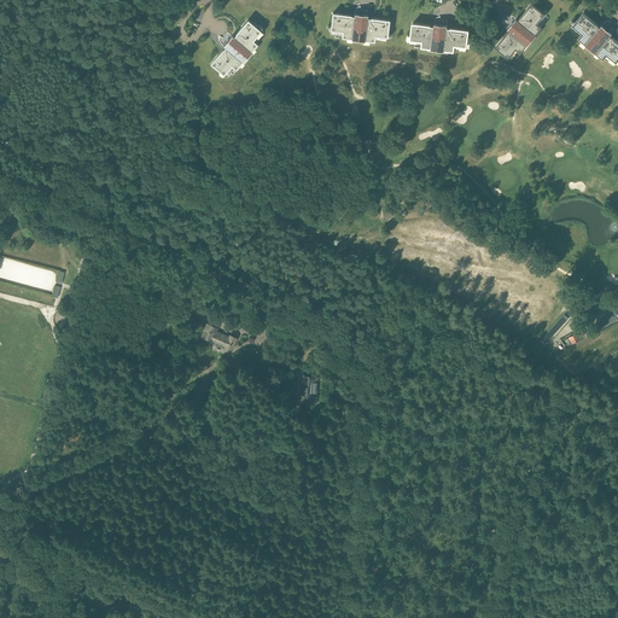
[(517,18),(516,18),(514,17),(513,17),(512,16),(511,19),(509,19),(509,21),(508,21),(508,22),(508,23),(508,24),(506,28),(508,29),(509,30),(507,33),(496,47),(505,54),(508,57),(513,62),(520,52),(524,48),(528,44),(534,35),(538,30),(541,27),(549,17),(544,13),(541,11),(542,10),(538,7),(537,9),(532,4),(520,17),(518,21),(517,18)]
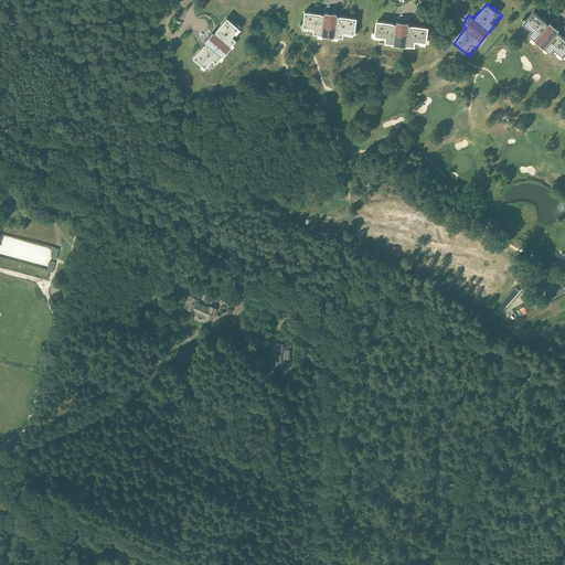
[(336,14),(337,13),(337,12),(337,11),(337,10),(336,9),(332,11),(332,10),(331,9),(330,9),(329,9),(329,10),(328,10),(328,11),(324,11),(324,12),(323,14),(320,14),(305,12),(304,13),(302,23),(302,27),(301,32),(312,34),(317,34),(322,35),(331,36),(338,38),(342,38),(353,39),(353,33),(354,30),(355,30),(356,25),(354,25),(355,20),(355,19),(339,17),(336,17),(336,14)]
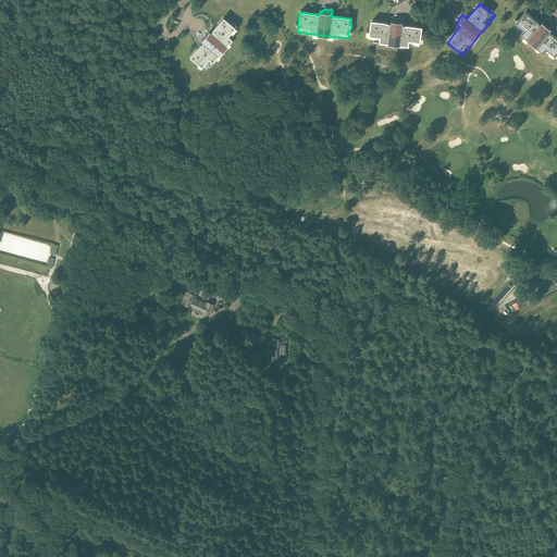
[(552,31),(553,29),(553,28),(554,27),(554,26),(551,25),(551,24),(549,23),(548,23),(547,23),(546,23),(544,21),(542,23),(541,24),(539,22),(527,11),(525,12),(519,20),(517,23),(514,27),(521,34),(524,37),(529,40),(536,46),(541,50),(544,52),(552,60),(556,56),(556,53),(556,37),(553,34),(551,32),(552,31)]
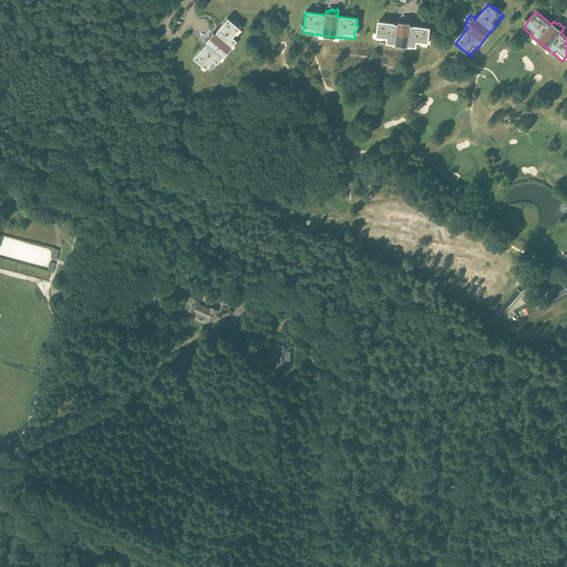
[(213,32),(212,32),(212,31),(210,31),(210,30),(209,30),(208,30),(208,33),(207,33),(206,33),(206,34),(205,34),(205,35),(205,37),(206,38),(204,40),(205,42),(207,43),(205,45),(194,59),(195,59),(202,65),(205,68),(209,72),(217,63),(219,60),(223,55),(229,49),(233,44),(236,41),(243,32),(239,29),(236,26),(237,24),(234,22),(233,23),(228,19),(227,19),(217,31),(215,34),(213,32)]
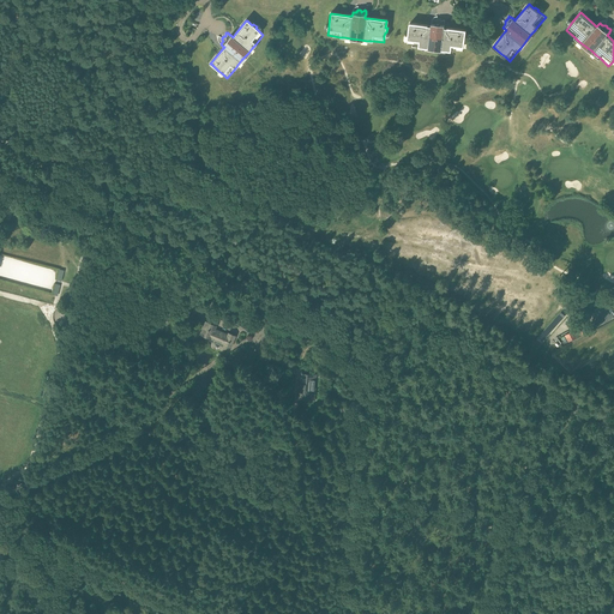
[(445,25),(445,24),(445,23),(445,22),(445,20),(441,22),(440,20),(439,20),(438,20),(437,20),(435,22),(432,22),(432,24),(432,26),(428,25),(410,23),(410,24),(409,35),(408,40),(407,46),(419,47),(423,47),(431,48),(440,49),(446,50),(451,50),(463,53),(464,47),(464,42),(465,42),(467,38),(464,37),(465,31),(465,30),(447,28),(444,28),(445,25)]
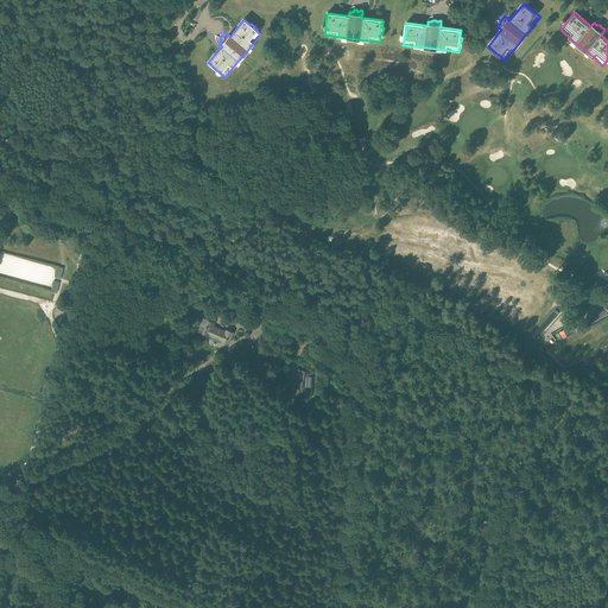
[(607,314),(605,308),(603,305),(595,303),(590,292),(575,301),(577,306),(580,305),(580,308),(578,308),(582,314),(586,311),(591,322),(607,314)]
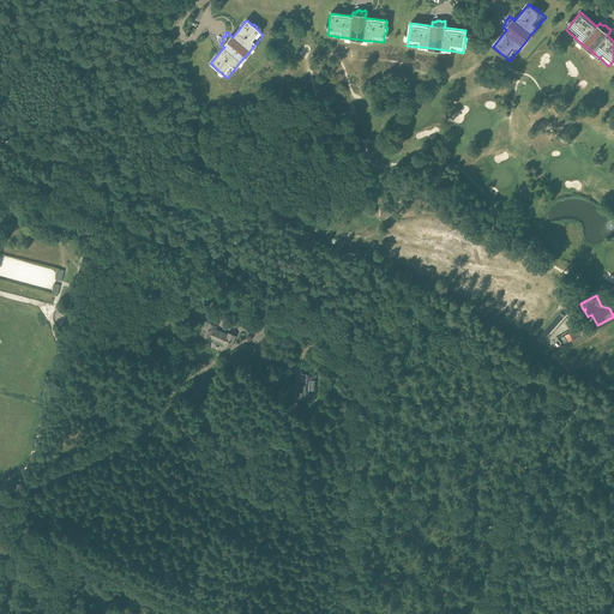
[(200,335),(211,339),(210,341),(222,345),(223,344),(230,347),(235,336),(228,333),(228,335),(215,329),(216,326),(205,321),(200,335)]
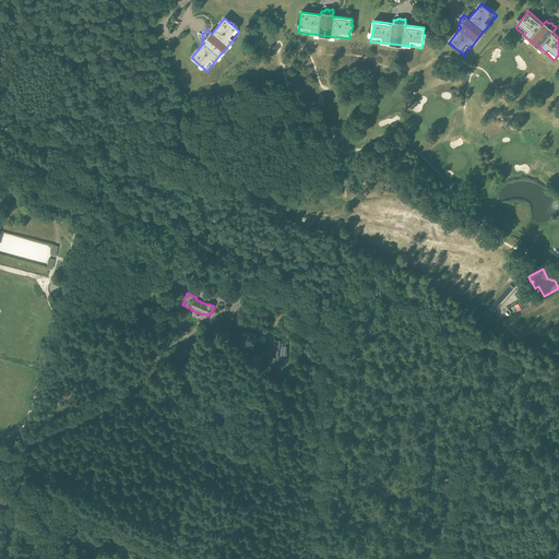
[(532,296),(524,299),(527,306),(536,301),(532,296)]
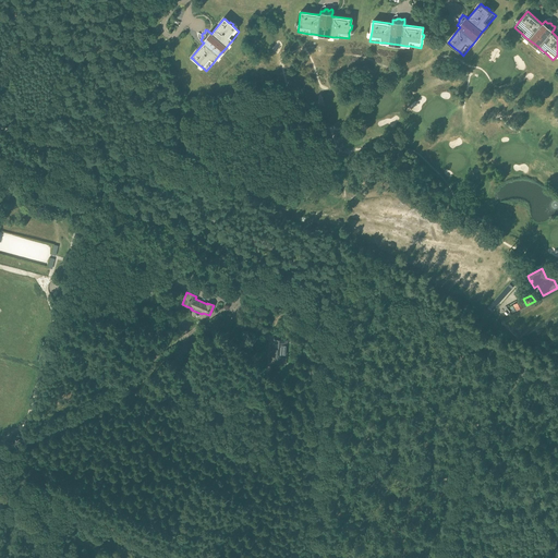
[(523,299),(513,305),(517,311),(518,310),(522,308),(523,307),(526,305),(523,299)]
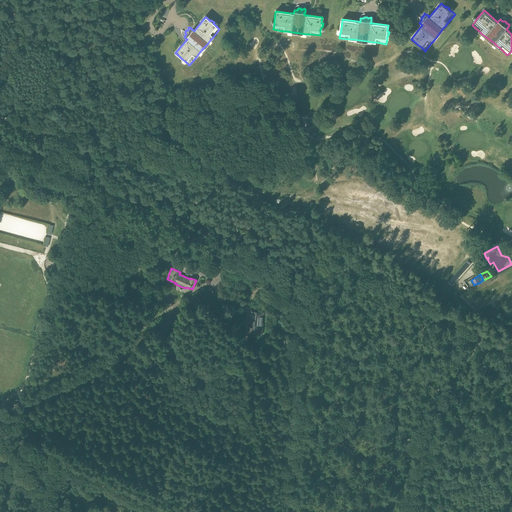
[(250,334),(260,335),(262,313),(252,312),(250,334)]
